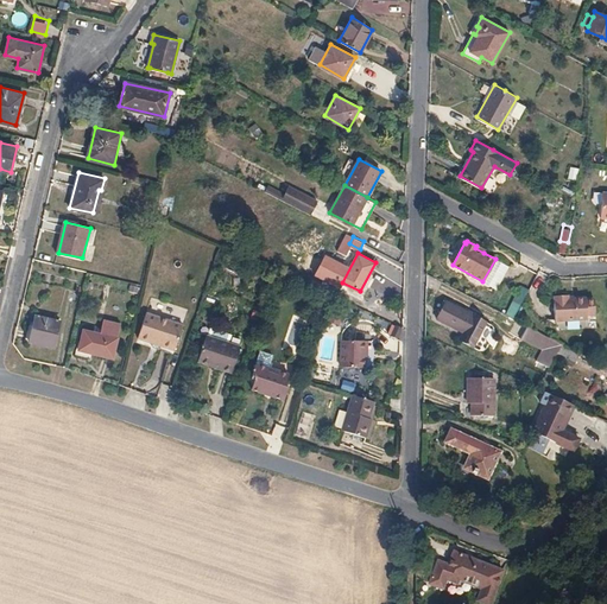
[(517,315),(523,294),(514,292),(509,312),(517,315)]
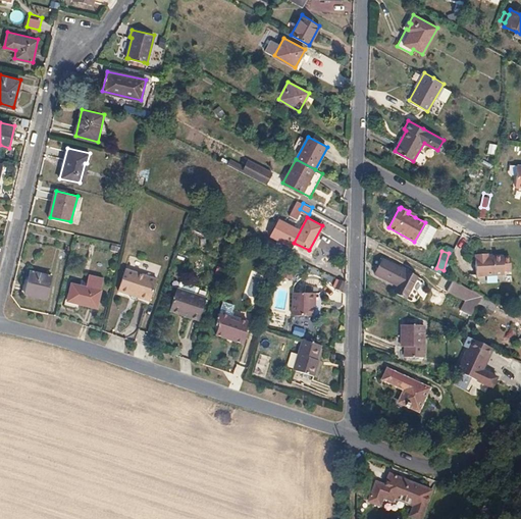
[(511,268),(510,257),(504,257),(504,255),(488,257),(488,253),(476,254),(477,275),(505,273),(504,269),(511,268)]
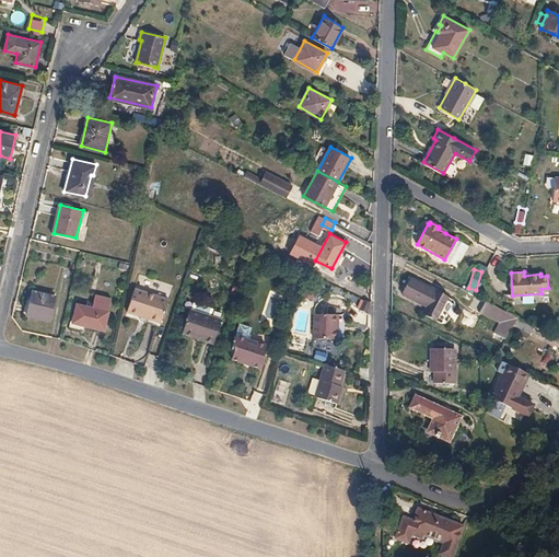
[(437,318),(447,296),(411,277),(403,292),(427,305),(423,312),(437,318)]
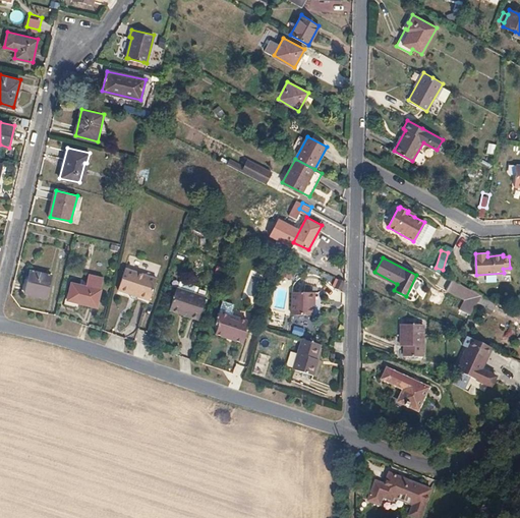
[(223,273),(226,265),(219,263),(217,271),(223,273)]
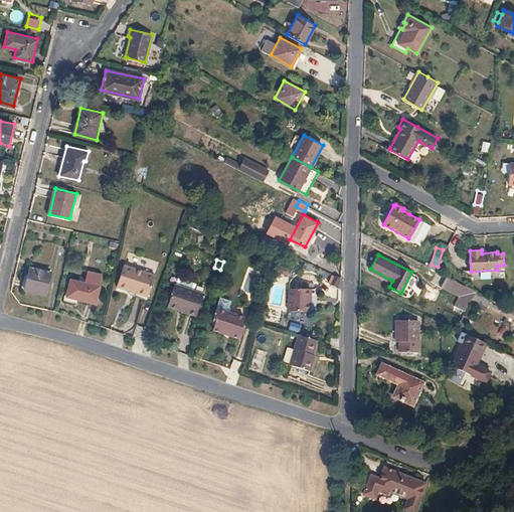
[(154,274),(125,265),(118,286),(147,296),(154,274)]
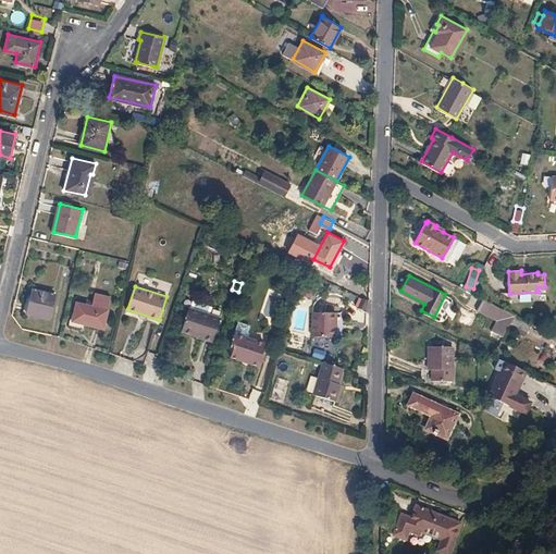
[(50,318),(56,294),(33,288),(27,312),(50,318)]
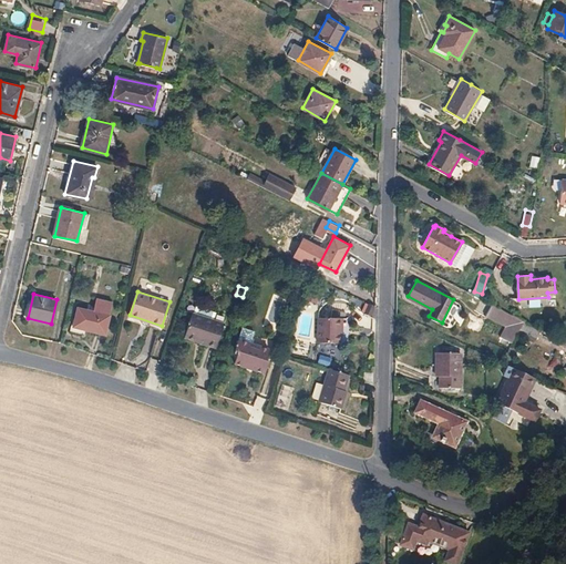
[(371,315),(377,305),(369,301),(364,311),(371,315)]
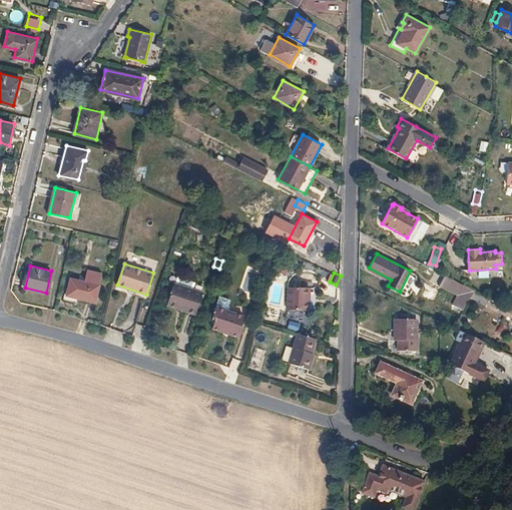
[(474,290),(444,275),(440,285),(468,300),(470,297),(474,290)]
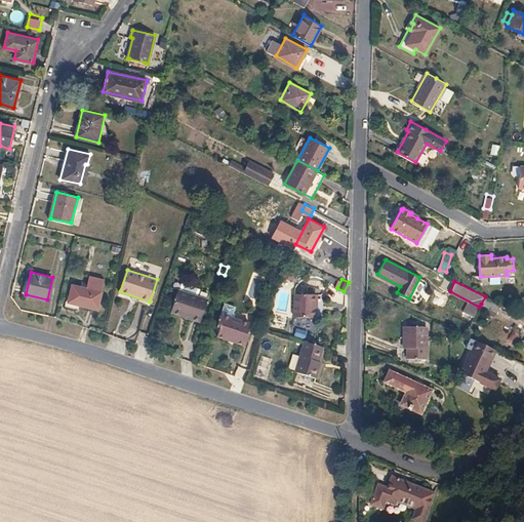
[(179,289),(178,289),(172,307),(187,312),(186,316),(200,321),(207,298),(198,295),(200,288),(183,282),(179,289)]
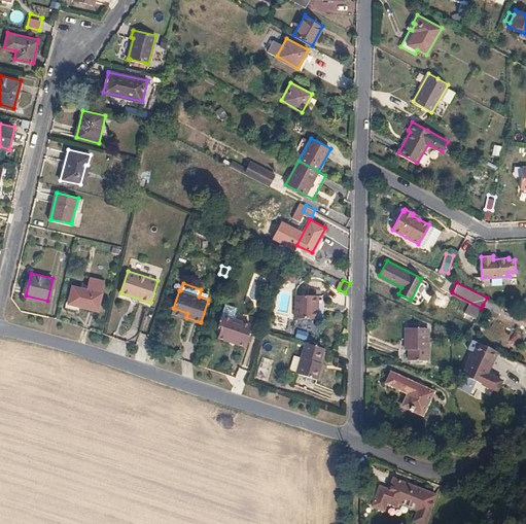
[(98,310),(102,292),(72,285),(68,303),(98,310)]
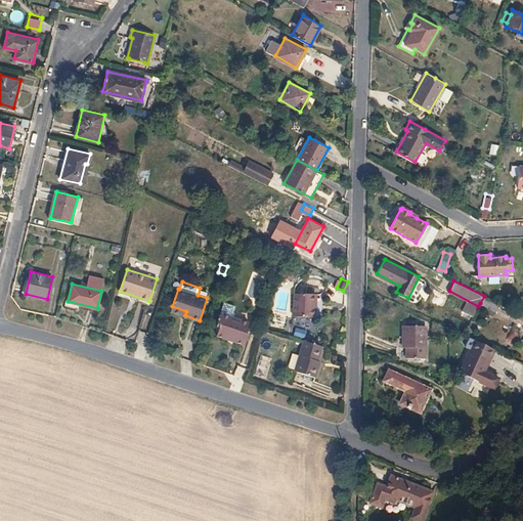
[(314,315),(315,293),(294,293),(294,315),(314,315)]
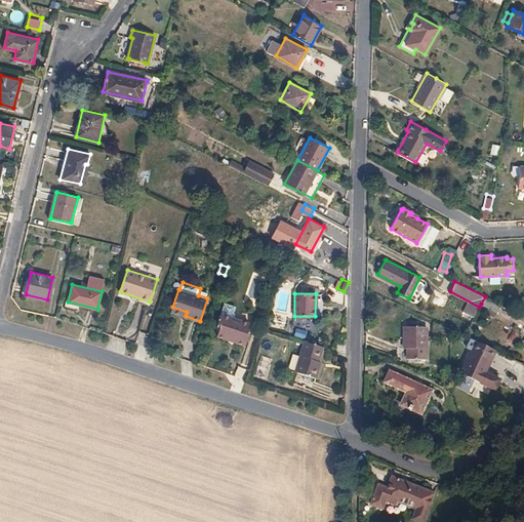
[(485,296),(481,304),(496,312),(500,304),(485,296)]
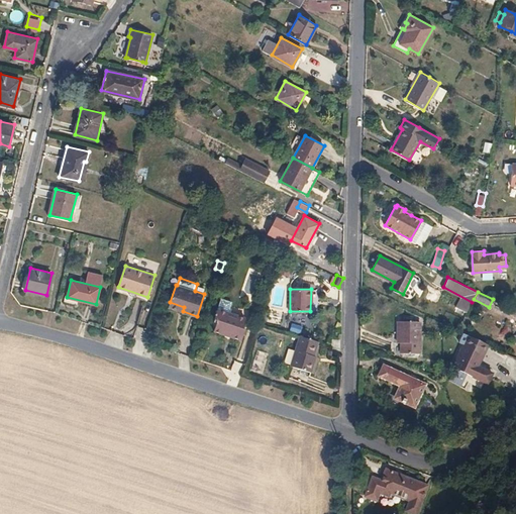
[(474,299),(472,302),(488,309),(489,307),(474,299)]
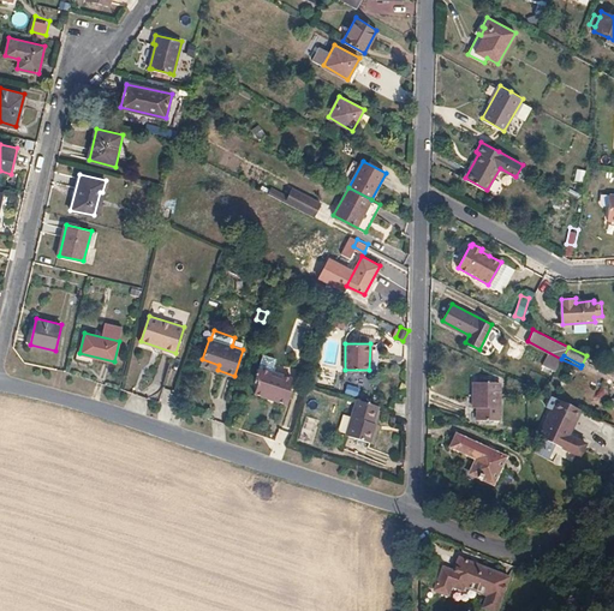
[(219,365),(202,359),(201,364),(218,370),(219,365)]
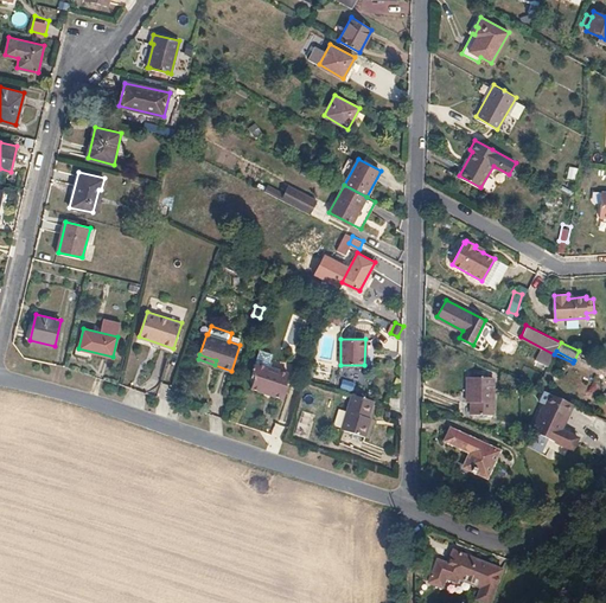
[(285,385),(288,373),(256,363),(255,365),(254,365),(253,369),(254,369),(253,373),(255,376),(252,386),(285,398),(288,386),(285,385)]
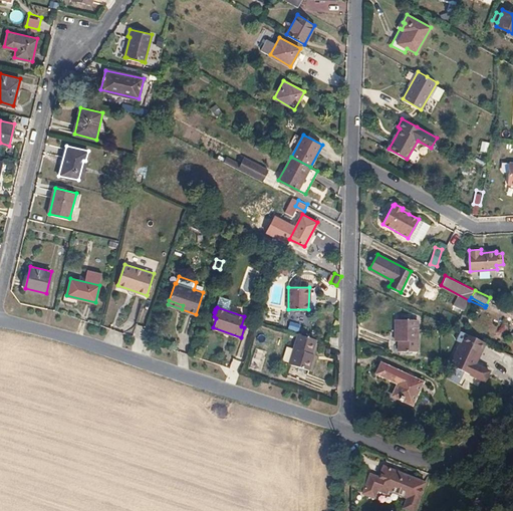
[(290,319),(289,325),(300,327),(301,321),(290,319)]
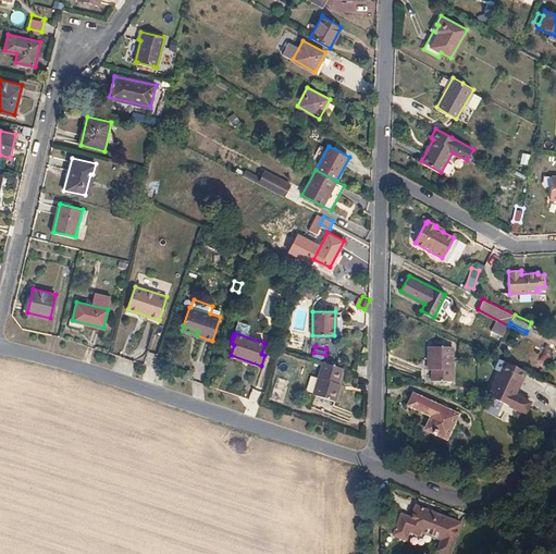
[(452,380),(453,346),(429,346),(429,369),(432,369),(432,380),(452,380)]
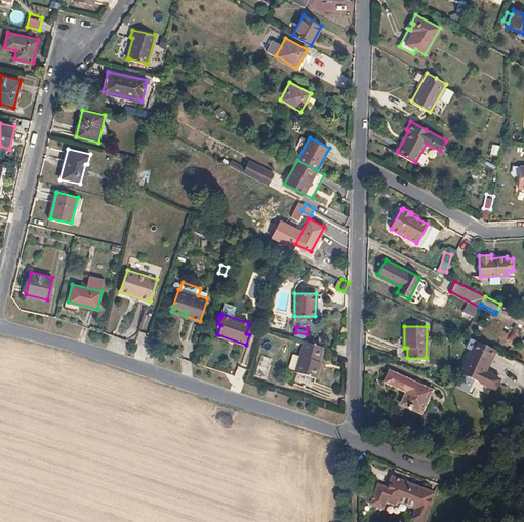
[(462,370),(465,371),(481,379),(497,387),(502,375),(487,369),(496,349),(477,339),(462,370)]
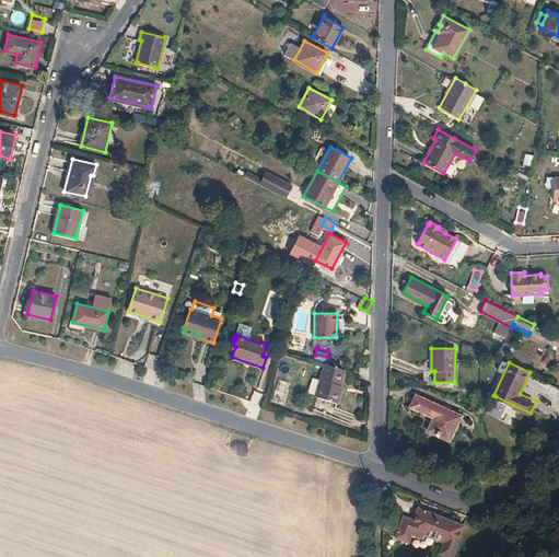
[(340,385),(345,370),(325,363),(315,396),(338,403),(341,391),(339,390),(340,385)]
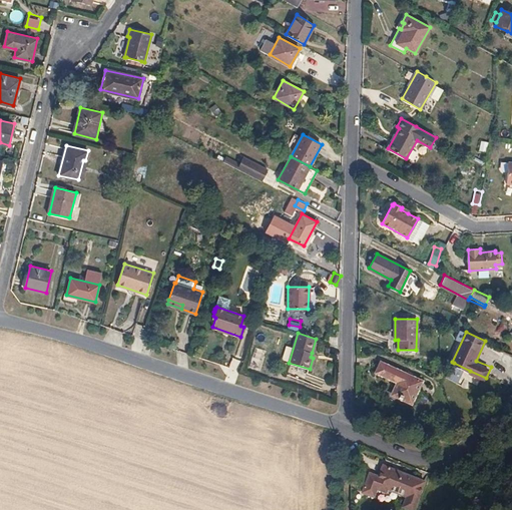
[(412,404),(424,380),(381,361),(376,372),(397,382),(392,393),(401,397),(401,399),(412,404)]
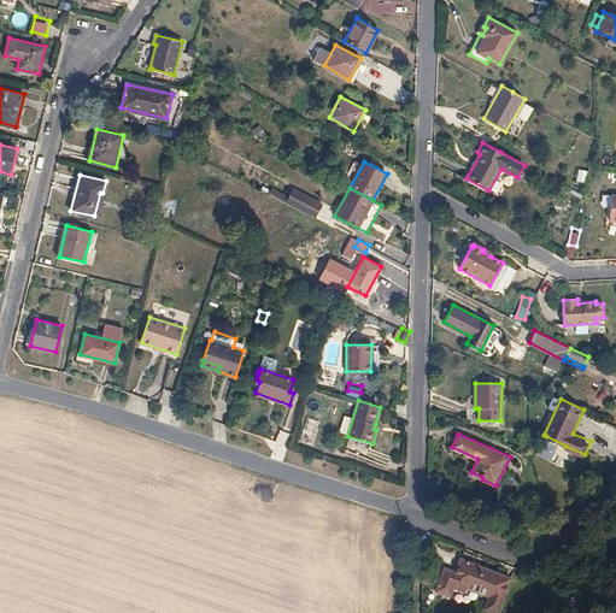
[(565,446),(546,436),(543,444),(562,453),(565,446)]
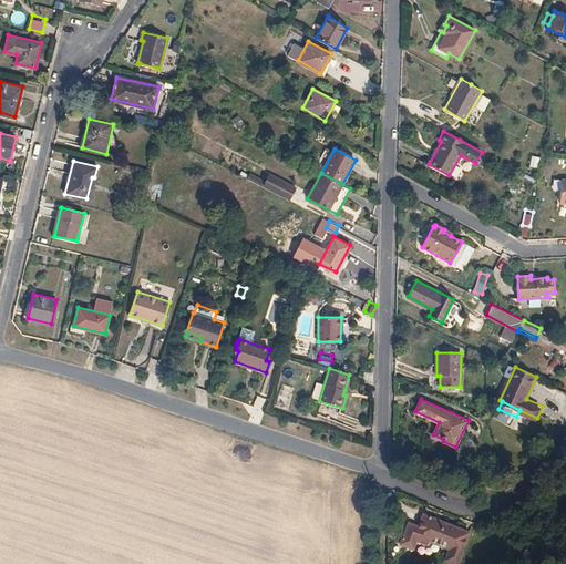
[(414,539),(418,540),(428,544),(430,540),(450,549),(445,560),(456,563),(458,563),(470,532),(424,513),(419,525),(410,522),(405,532),(415,536),(414,539)]
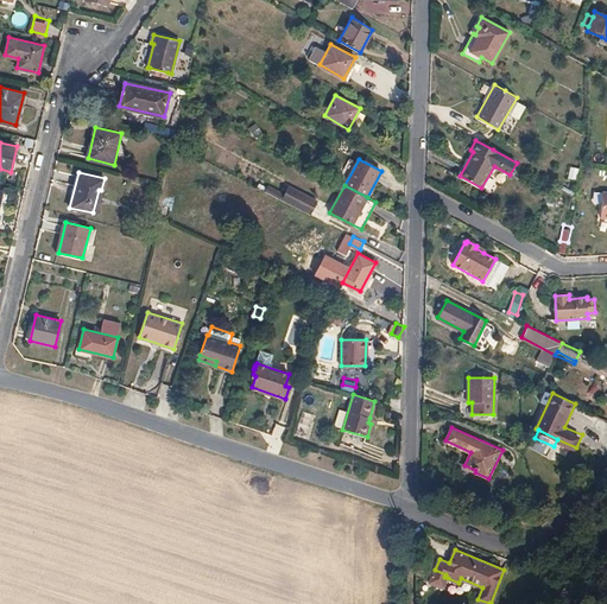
[(444,587),(448,578),(444,577),(446,574),(435,570),(430,582),(444,587)]
